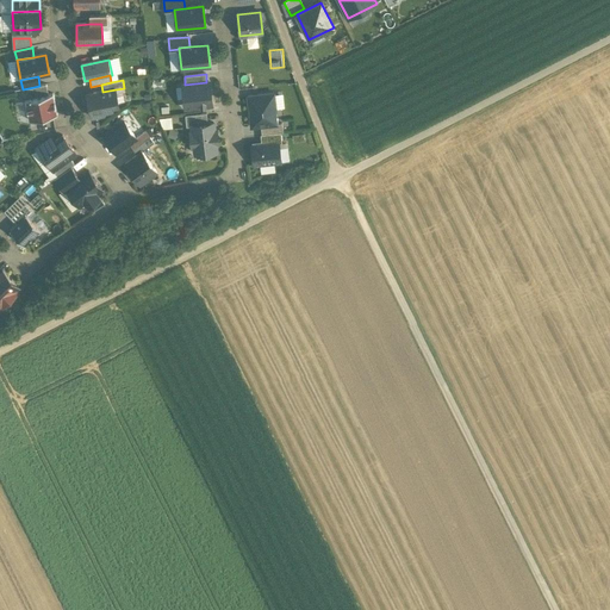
[(185,85),(182,85),(185,100),(188,100),(190,109),(212,106),(211,97),(211,95),(210,92),(211,92),(211,91),(210,91),(209,82),(206,82),(185,85)]
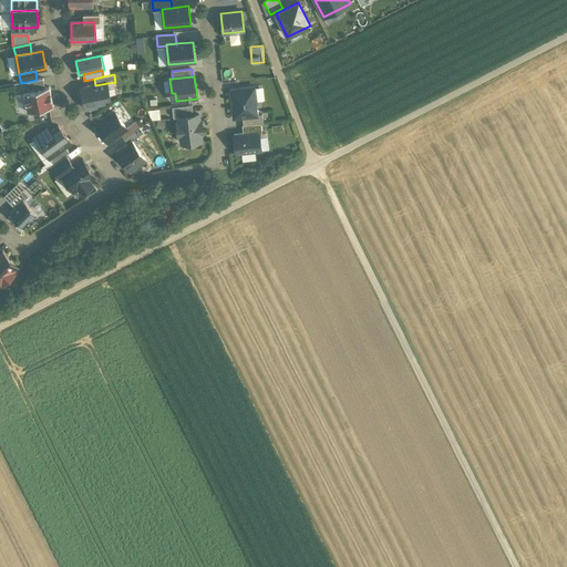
[(37,80),(21,83),(23,93),(44,89),(43,79),(37,80)]
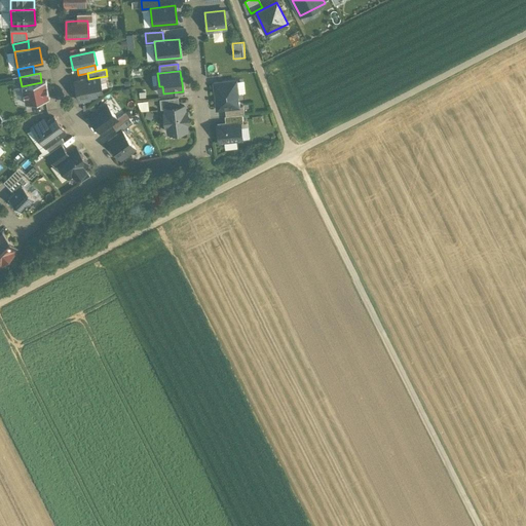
[(88,79),(75,81),(79,101),(89,99),(88,96),(97,95),(96,91),(102,90),(100,77),(88,79)]
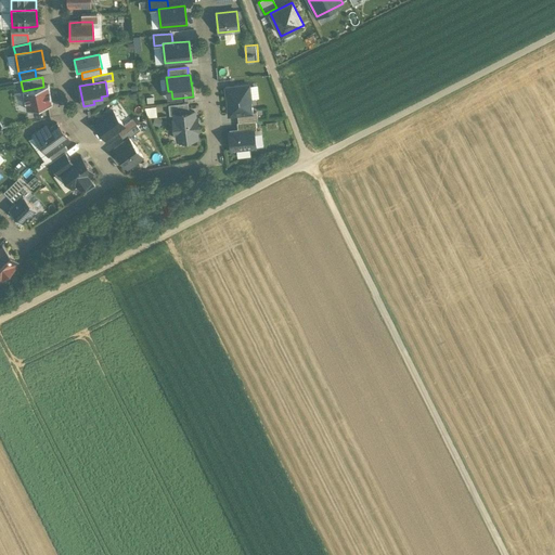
[(253,84),(226,87),(229,115),(255,113),(253,84)]
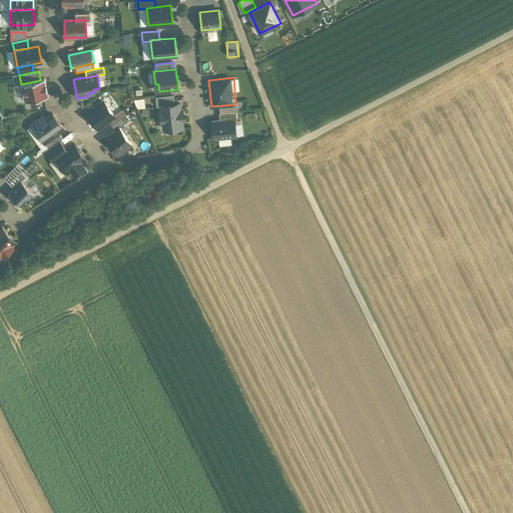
[(40,80),(21,84),(25,102),(48,97),(44,79),(40,80)]
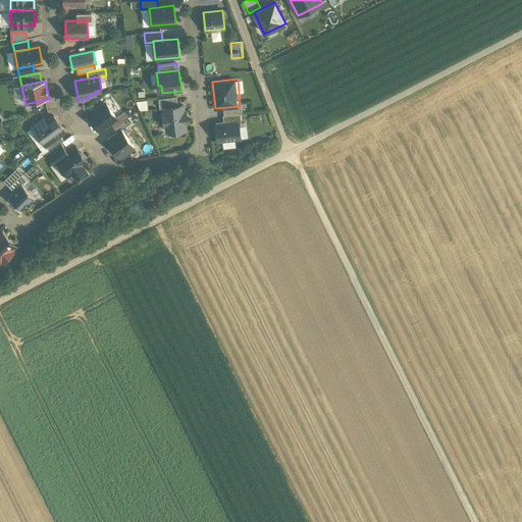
[(176,97),(158,99),(159,109),(164,108),(177,106),(176,97)]
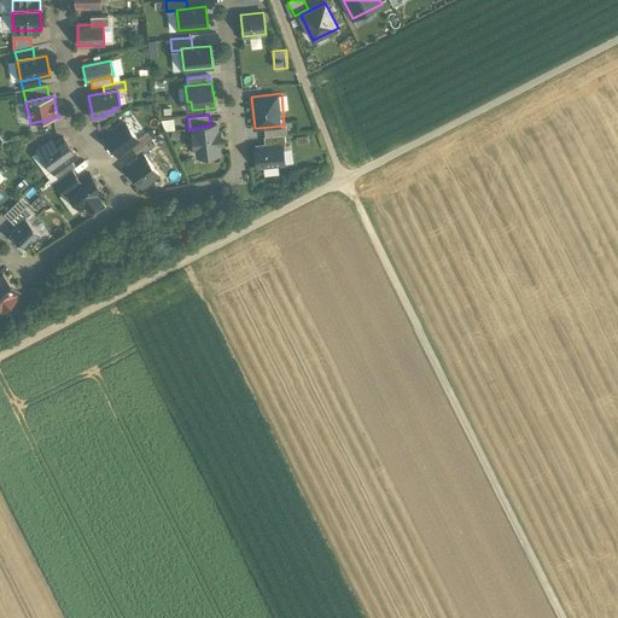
[(130,146),(138,141),(124,123),(105,138),(118,155),(130,146)]
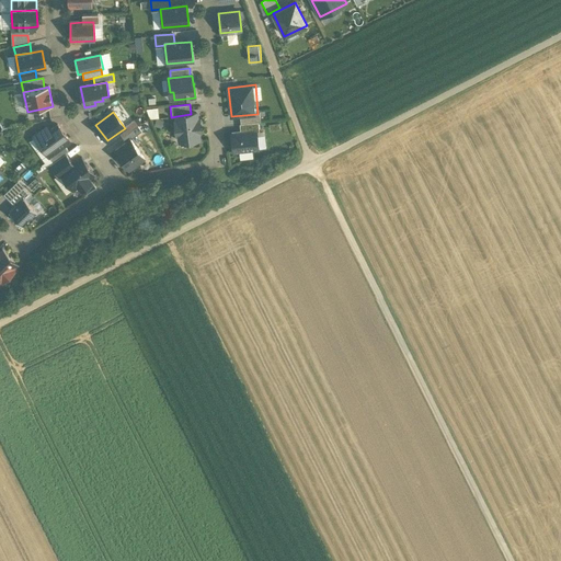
[(191,114),(176,116),(176,123),(174,123),(176,136),(179,135),(179,141),(199,139),(198,133),(201,133),(199,119),(197,121),(196,114),(191,114)]
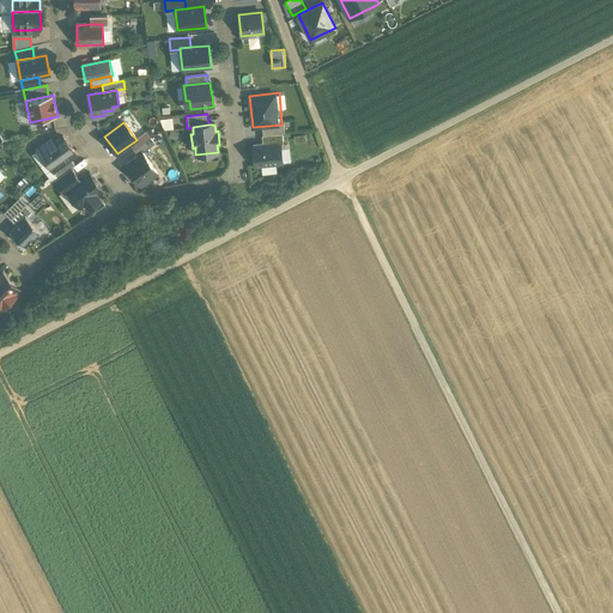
[(134,151),(151,138),(146,132),(137,140),(129,145),(134,151)]
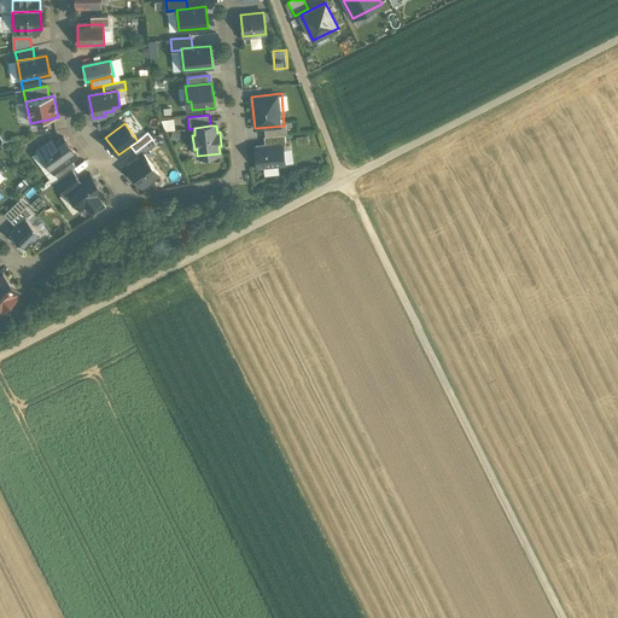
[(38,151),(54,174),(71,161),(77,157),(64,139),(56,145),(52,140),(38,151)]
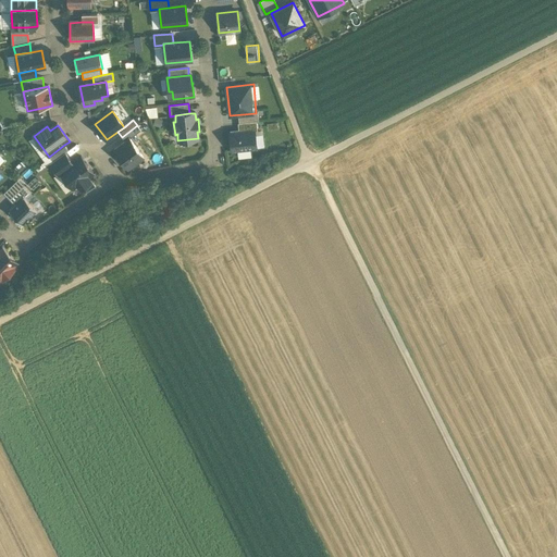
[(122,137),(125,141),(130,138),(140,131),(137,125),(122,137)]
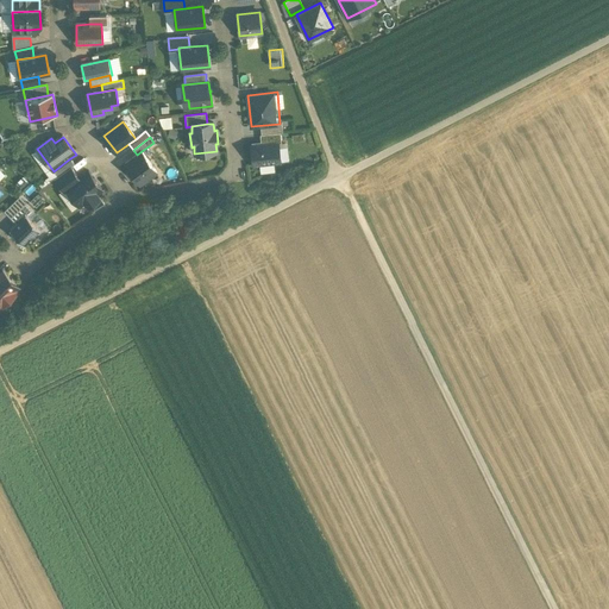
[(281,140),(251,144),(252,163),(282,161),(281,140)]
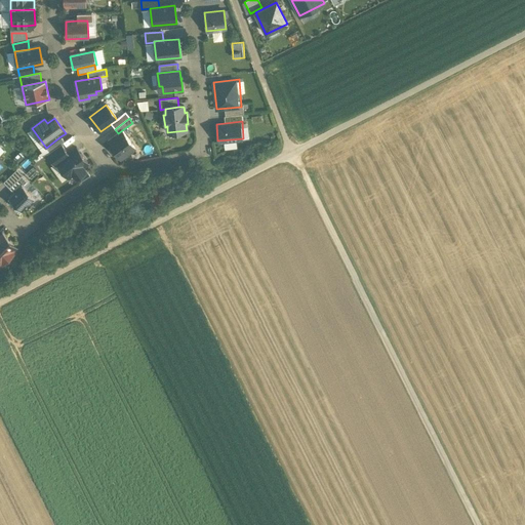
[(118,133),(108,142),(121,159),(135,149),(122,130),(118,133)]
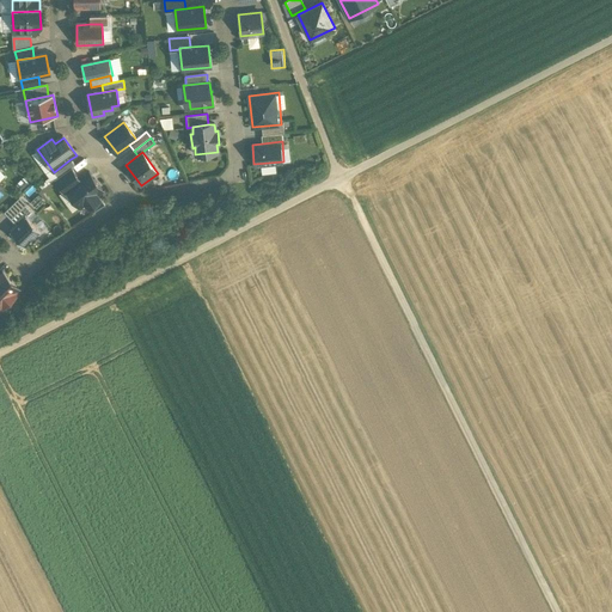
[(71,159),(54,172),(59,177),(72,167),(75,165),(71,159)]
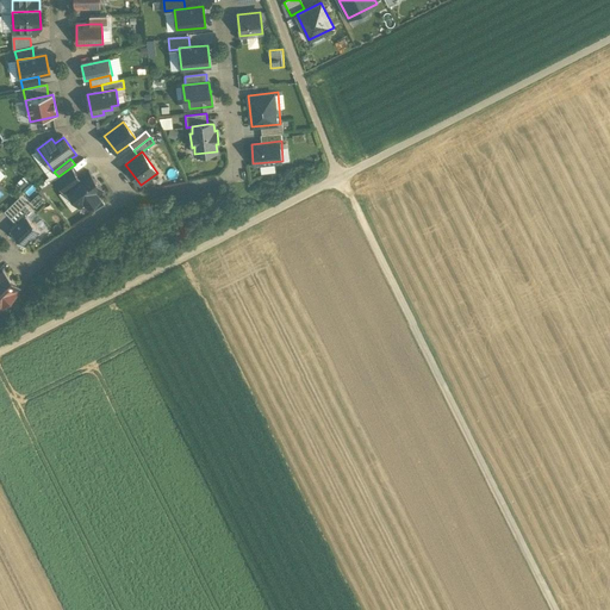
[(58,176),(55,179),(63,191),(66,188),(79,179),(72,167),(58,176)]
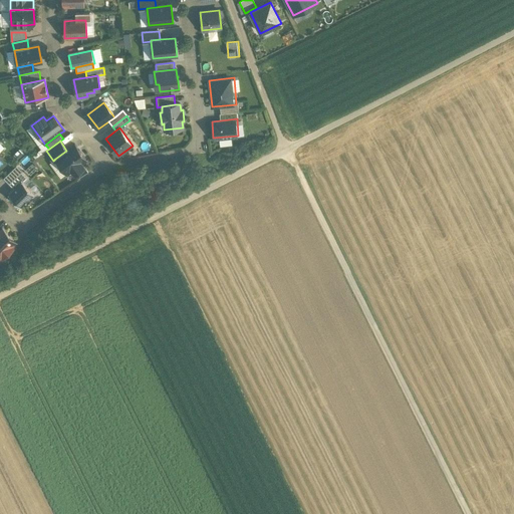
[(66,151),(55,159),(66,174),(71,171),(74,175),(84,168),(81,164),(86,160),(74,145),(66,151)]
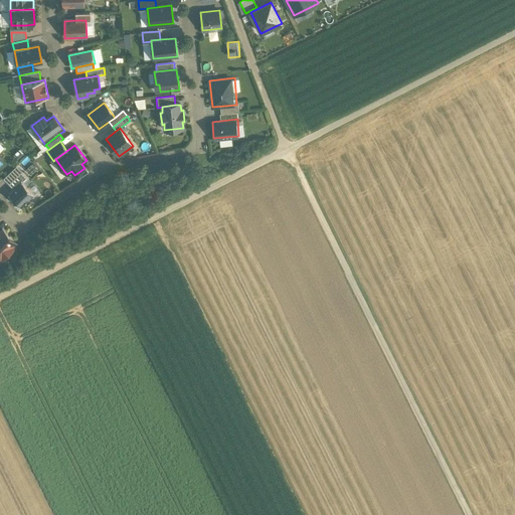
[(9,184),(22,172),(16,166),(3,179),(9,184)]
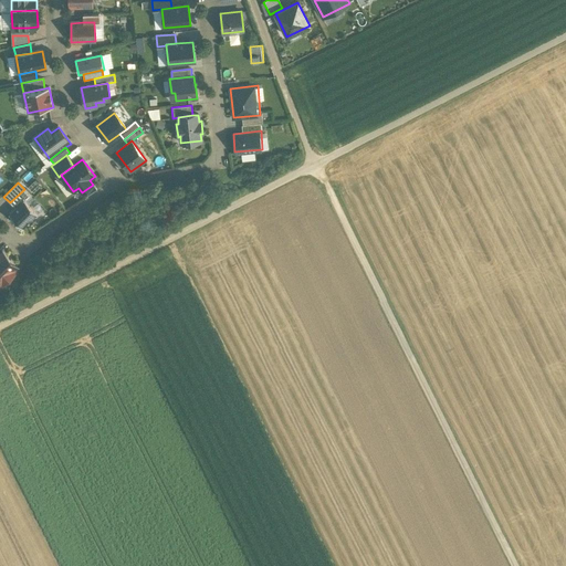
[(24,189),(10,202),(16,208),(24,200),(25,201),(31,197),(24,189)]
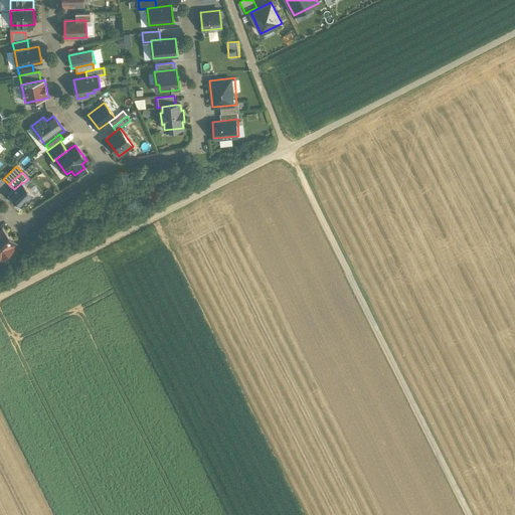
[(14,189),(8,195),(20,207),(34,194),(23,183),(22,182),(14,189)]
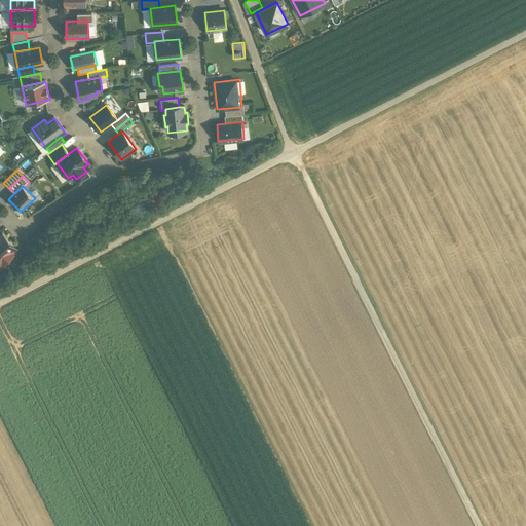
[(16,249),(2,234),(0,236),(0,263),(1,263),(2,264),(14,253),(12,252),(16,249)]
